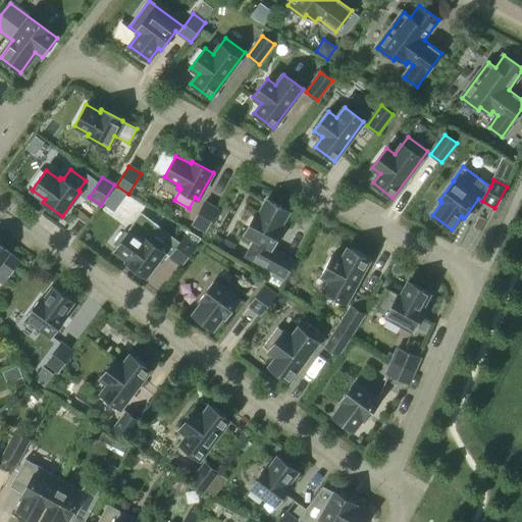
[(245,233),(254,239),(244,257),(272,272),(270,275),(282,281),(284,278),(284,279),(296,259),(272,247),(283,227),(280,225),(289,211),(267,200),(259,214),(257,212),(245,233)]
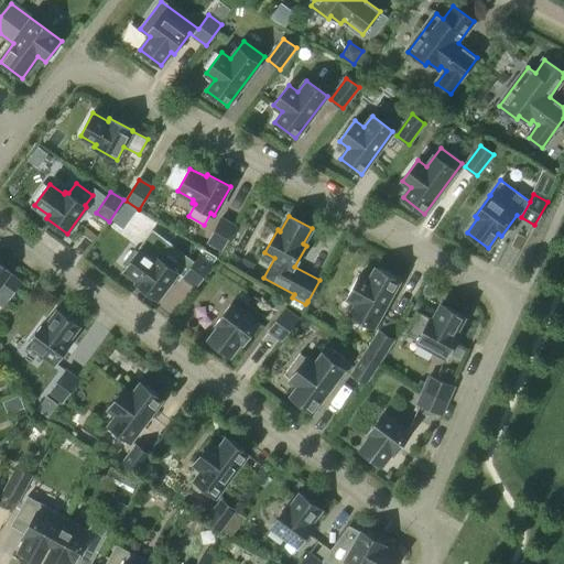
[(208,241),(223,249),(235,226),(220,219),(208,241)]
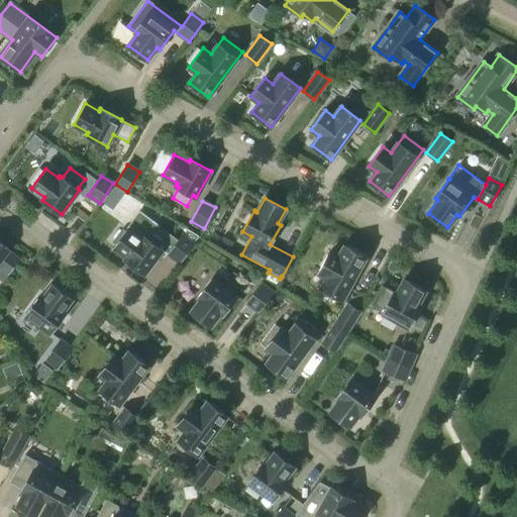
[(154,222),(144,236),(143,235),(141,238),(128,228),(114,247),(127,257),(125,260),(144,274),(163,249),(180,263),(194,243),(183,235),(179,240),(154,222)]
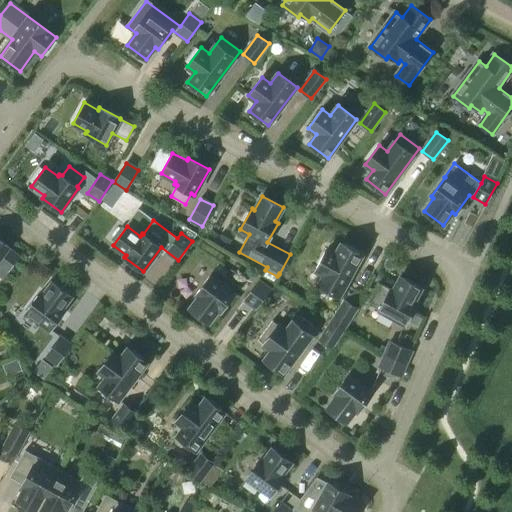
[(232,241),(221,235),(217,243),(227,249),(232,241)]
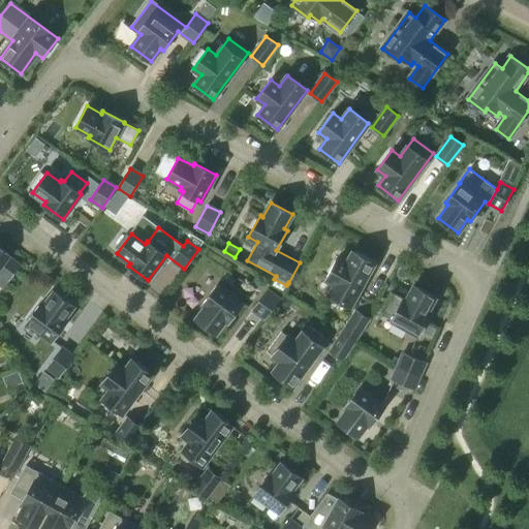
[(20,266),(7,256),(8,254),(0,248),(0,273),(8,280),(20,266)]
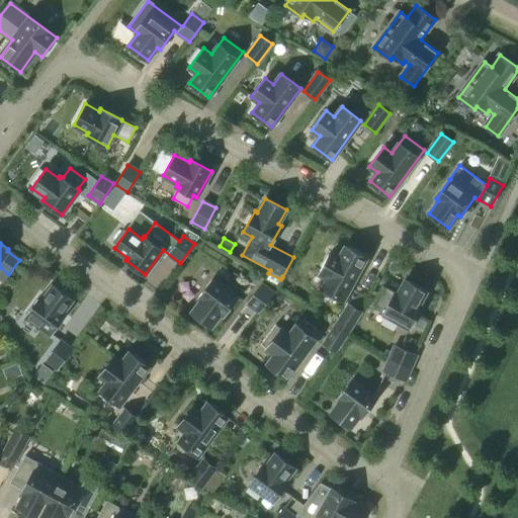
[(322,289),(343,300),(366,258),(345,246),(339,257),(331,252),(319,273),(328,278),(322,289)]
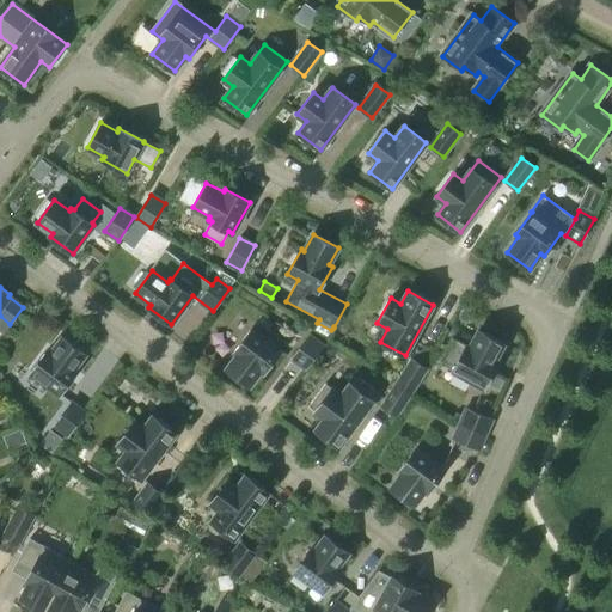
[(281,350),(252,329),(236,352),(238,354),(227,368),(250,386),(261,371),(264,373),(281,350)]
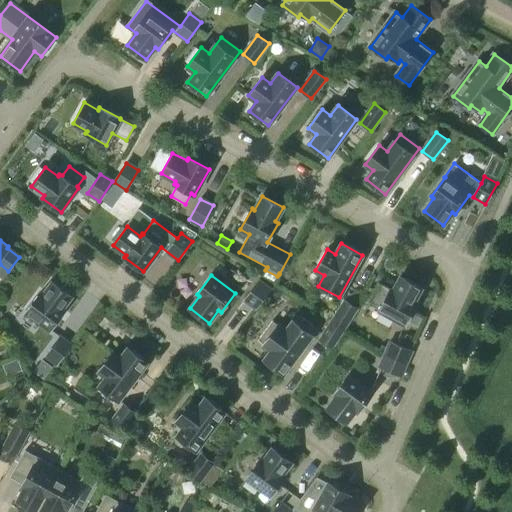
[(393,290),(390,289),(380,283),(368,304),(405,324),(416,303),(414,302),(421,288),(401,276),(393,290)]
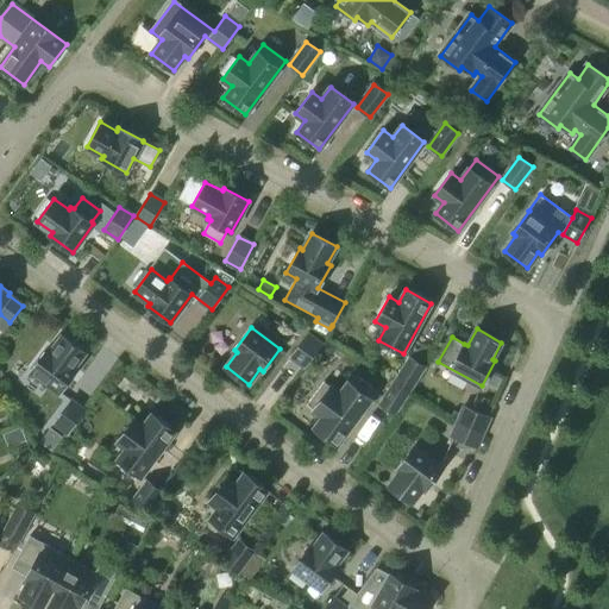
[(290,357),(305,366),(321,344),(308,334),(290,357)]
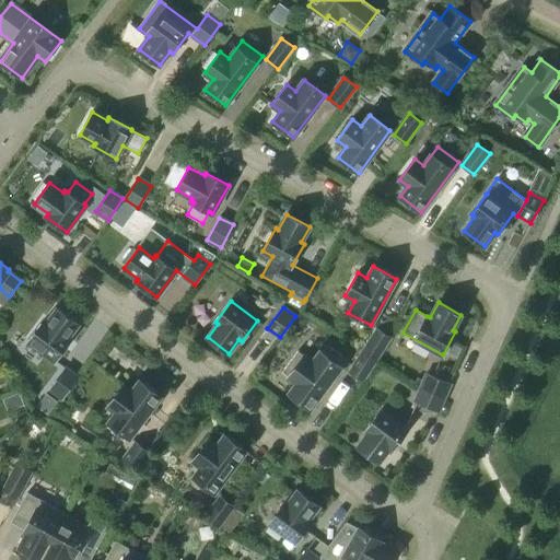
[(57,308),(47,323),(44,321),(28,341),(55,361),(70,340),(68,338),(78,324),(57,308)]
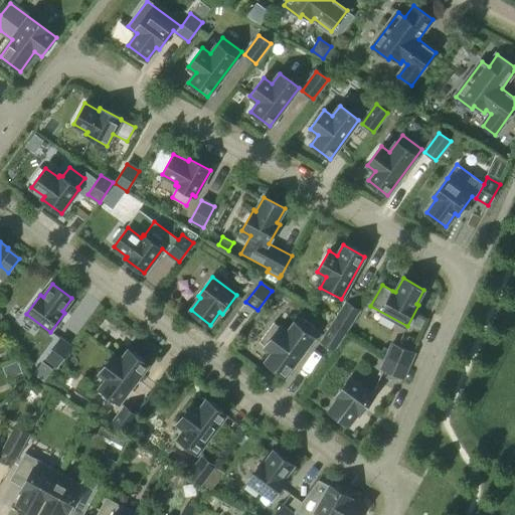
[(283,294),(275,287),(272,291),(269,295),(275,300),(279,300),(283,294)]
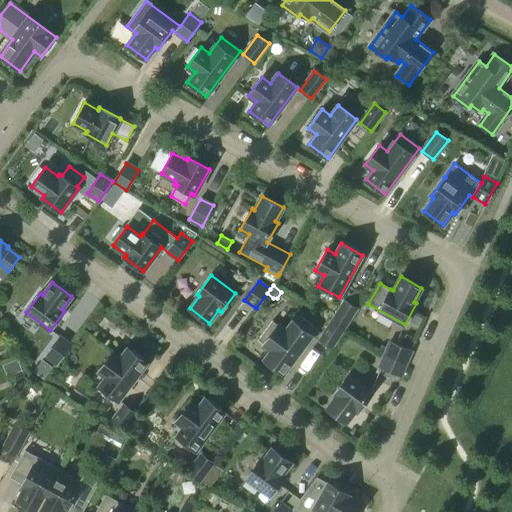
[(345,301),(332,321),(344,329),(357,308),(345,301)]
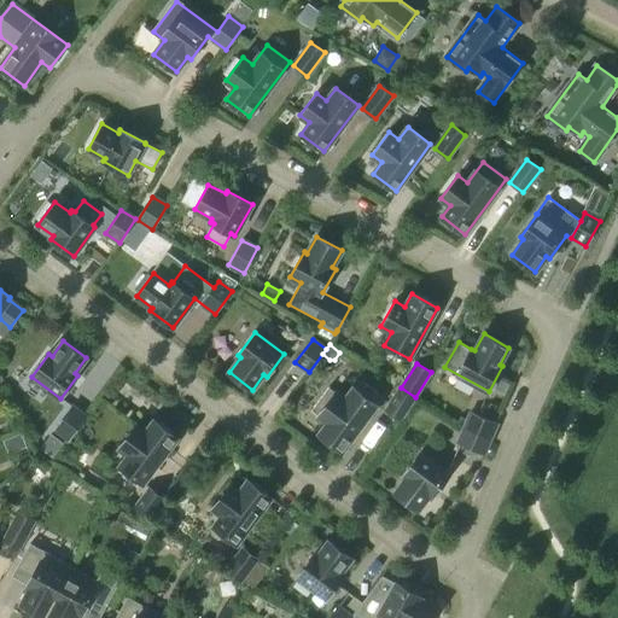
[(319,435),(342,452),(383,397),(360,380),(345,400),(328,388),(312,410),(328,423),(319,435)]
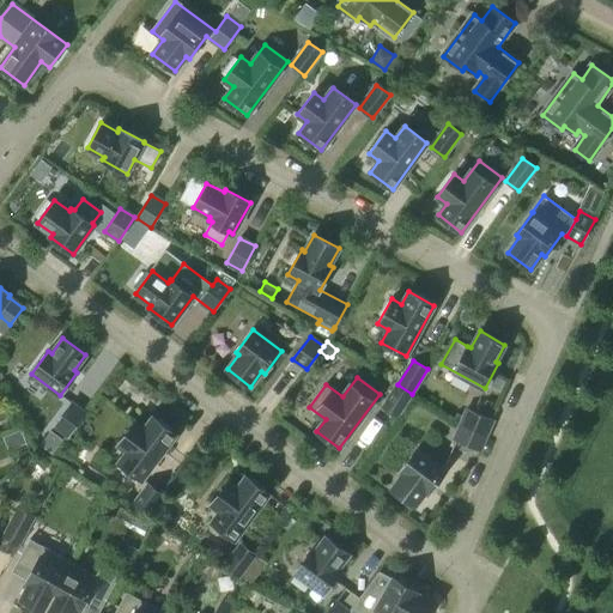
[(412,394),(398,384),(383,407),(396,417),(412,394)]
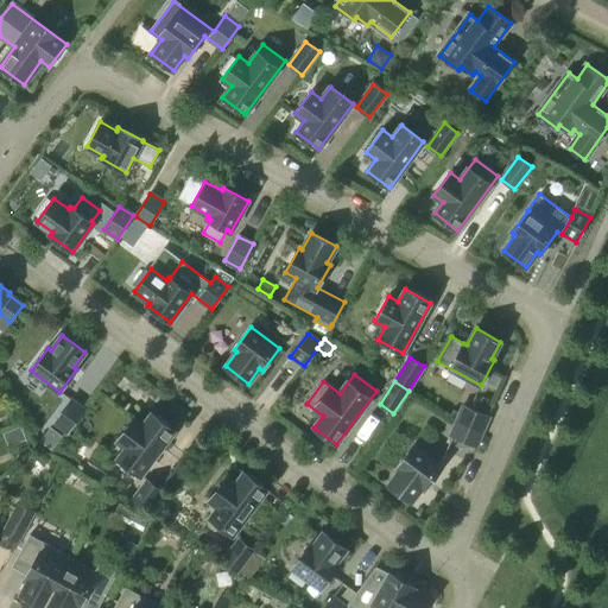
[(68,432),(84,410),(71,400),(55,422),(68,432)]
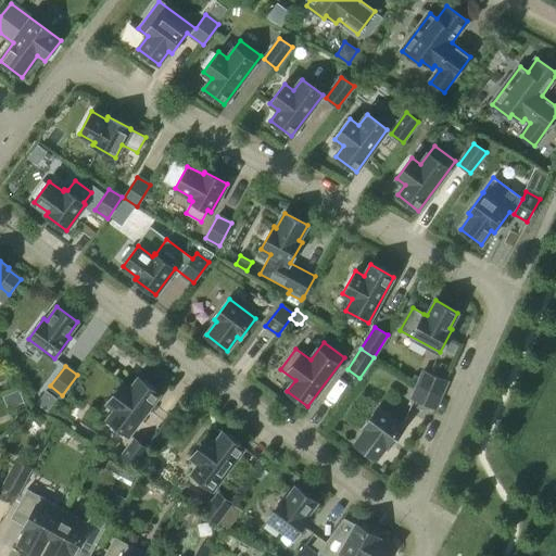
[(418,384),(441,394),(447,381),(424,371),(418,384)]
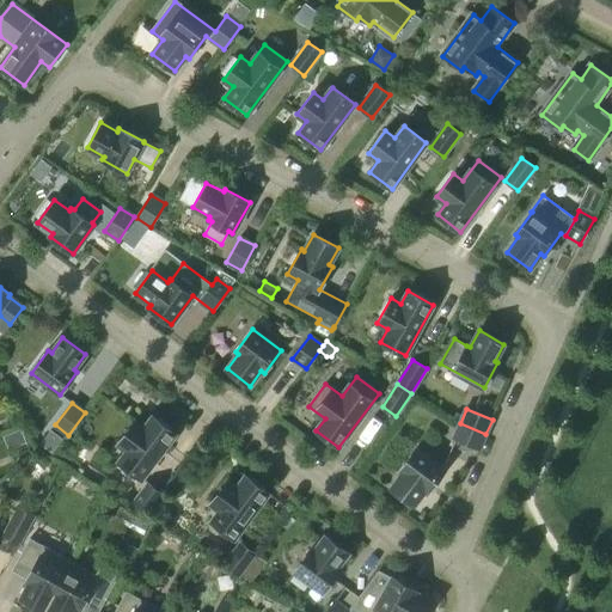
[(141,479),(176,433),(153,416),(145,428),(135,421),(118,444),(128,451),(118,461),(141,479)]
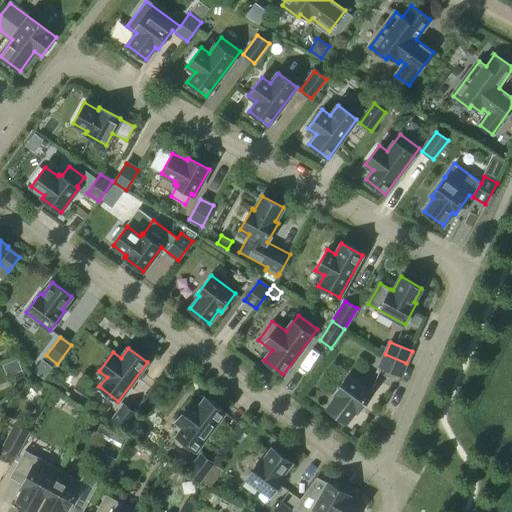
[(406,363),(385,354),(379,367),(401,376),(406,363)]
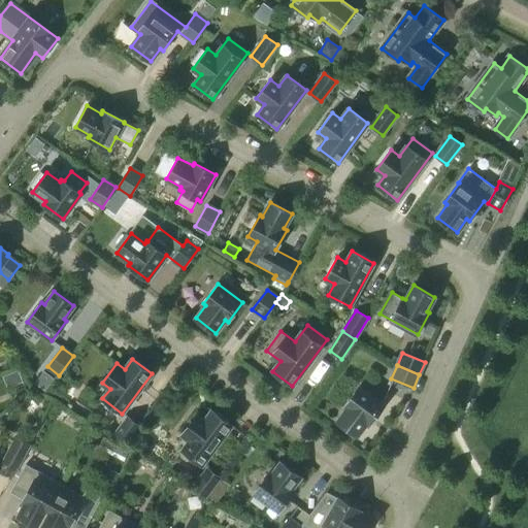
[(33,385),(44,393),(54,380),(42,371),(33,385)]
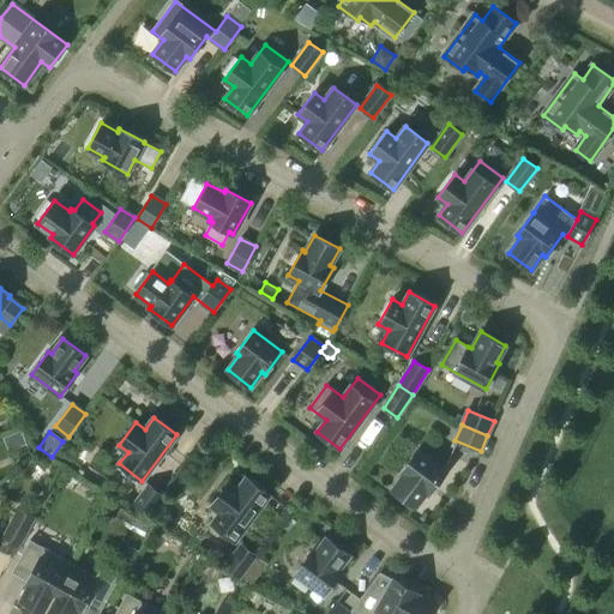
[(415,506),(427,491),(429,493),(446,471),(419,450),(401,471),(404,474),(392,489),(415,506)]
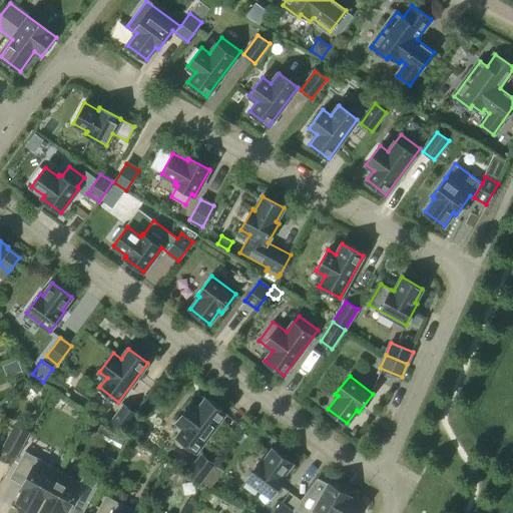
[(184,427),(177,437),(196,451),(225,413),(206,399),(198,409),(190,403),(176,421),(184,427)]
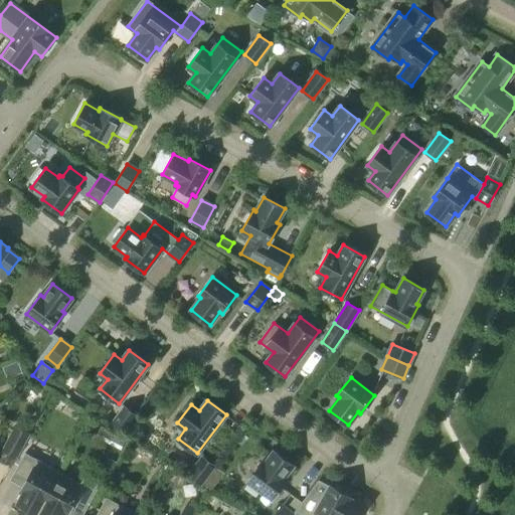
[(125,406),(111,425),(122,435),(136,415),(125,406)]
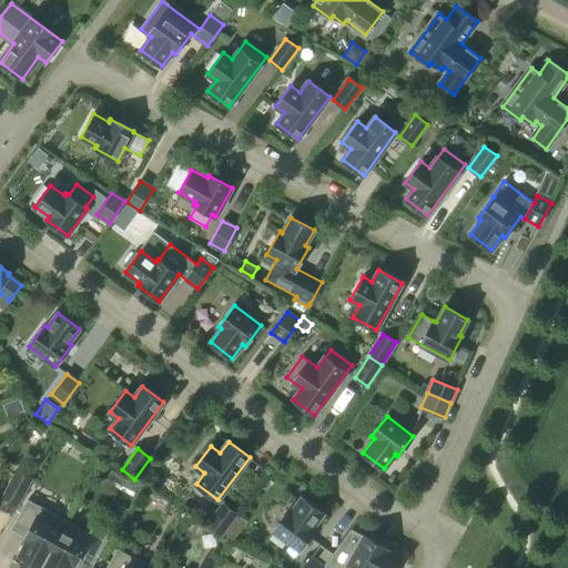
[(0,505),(16,514),(34,479),(17,469),(0,499),(0,505)]
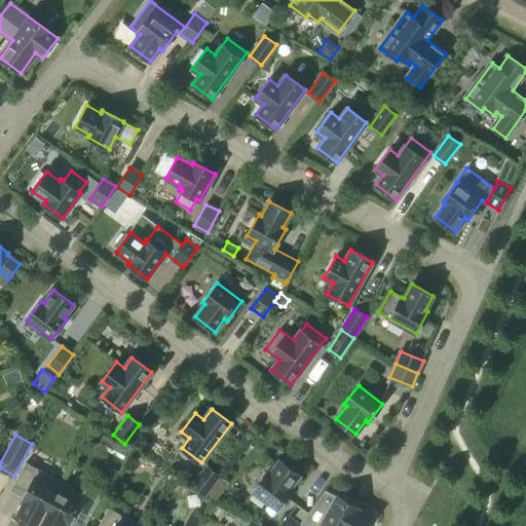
[(253,491),(277,509),(292,490),(290,488),(299,475),(280,460),(270,474),(267,472),(253,491)]
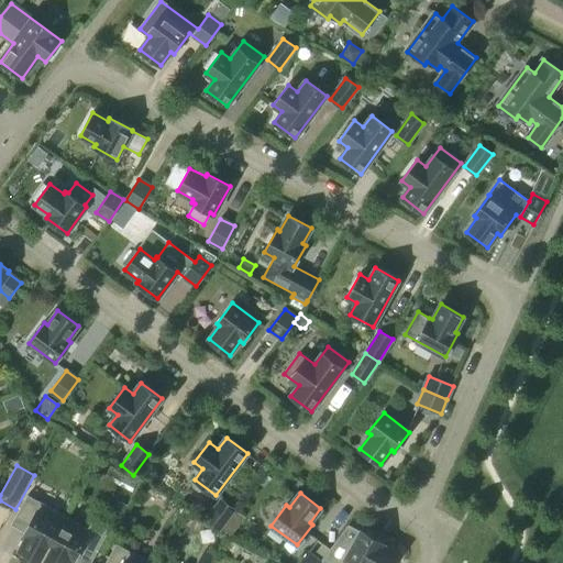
[(41,562),(66,517),(28,495),(15,518),(29,526),(24,533),(28,534),(19,550),(41,562)]
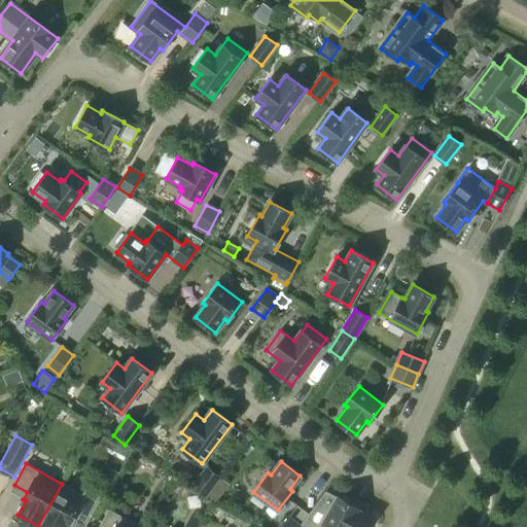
[(205,496),(219,476),(208,467),(194,487),(205,496)]
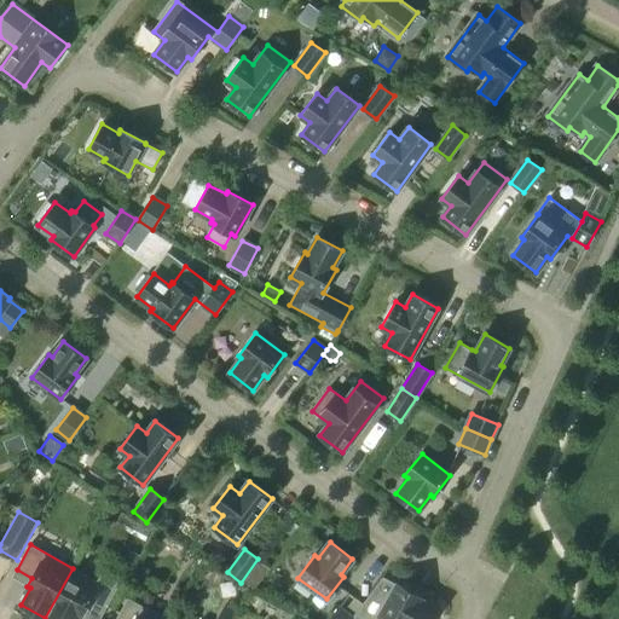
[(127,553),(117,571),(127,577),(138,557),(127,553)]
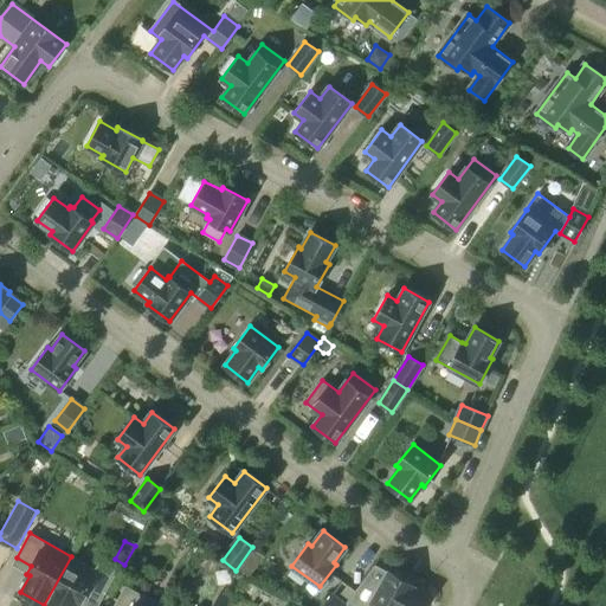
[(96,569),(71,556),(44,605),(45,605),(73,605),(77,601),(81,604),(84,594),(100,603),(117,571),(100,561),(96,569)]
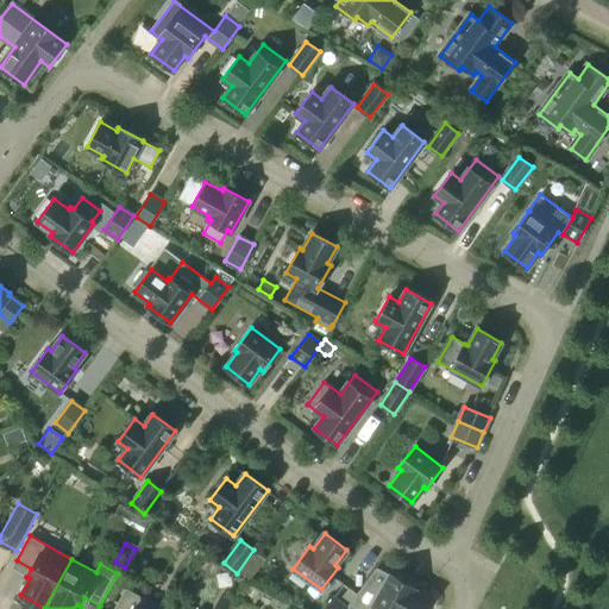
[(377,569),(350,606),(355,608),(372,608),(375,607),(380,608),(425,608),(429,601),(413,591),(415,588),(390,575),(390,576),(377,569)]
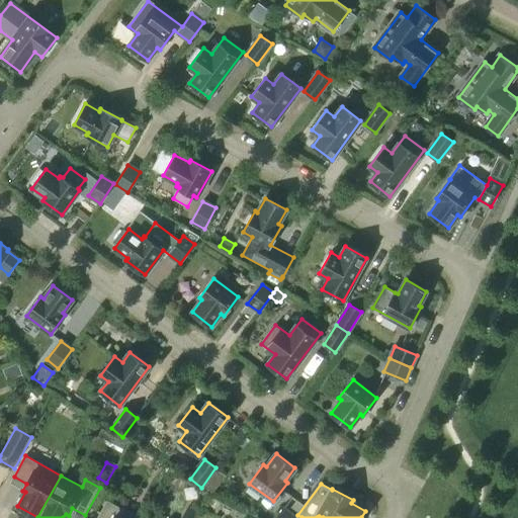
[(143,517),(108,499),(97,517),(143,517)]
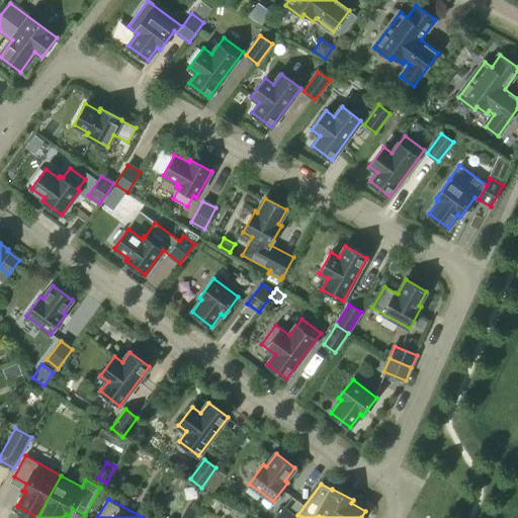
[(189,507),(182,517),(195,517),(199,513),(189,507)]
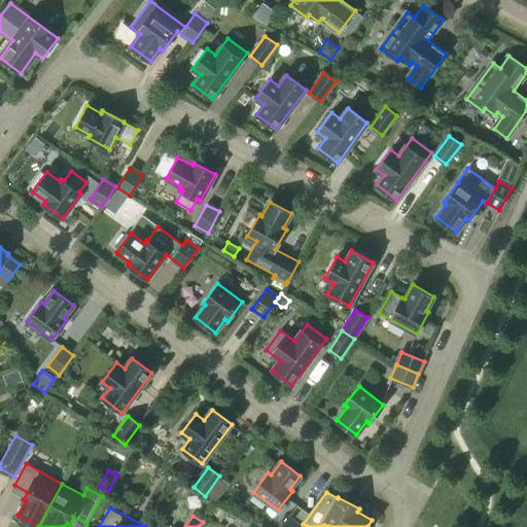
[(280,526),(299,526),(300,526),(288,518),(280,526)]
